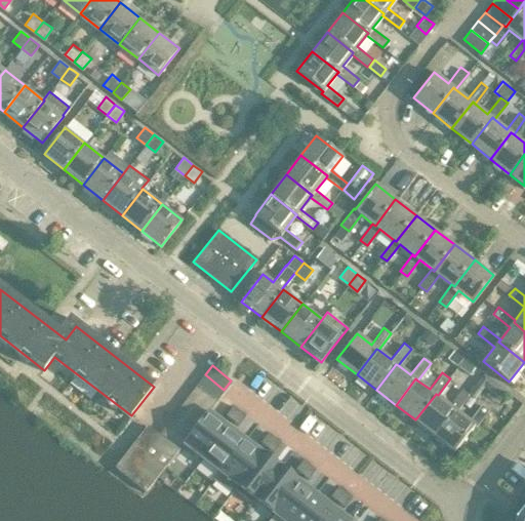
[(469,392),(475,397),(485,385),(499,396),(505,389),(484,372),(469,392)]
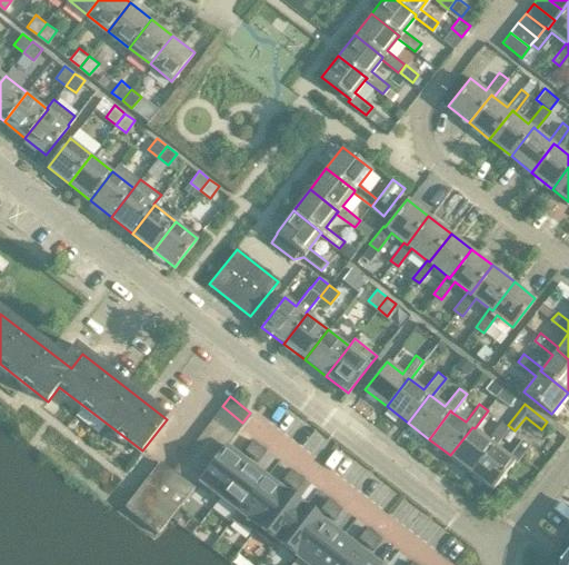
[(222,406),(213,417),(235,434),(242,423),(222,406)]
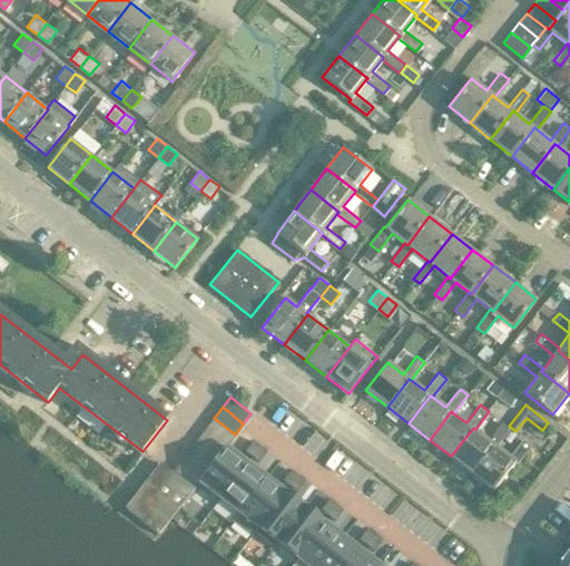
[(214,418),(206,428),(227,445),(235,435),(214,418)]
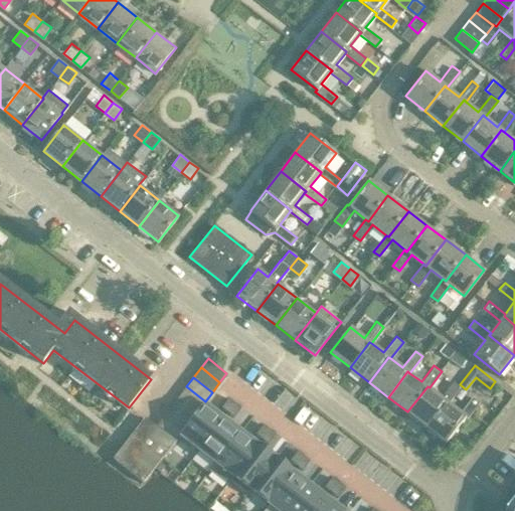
[(447,400),(449,402),(461,386),(454,380),(441,396),(430,387),(427,386),(407,411),(425,427),(447,400)]
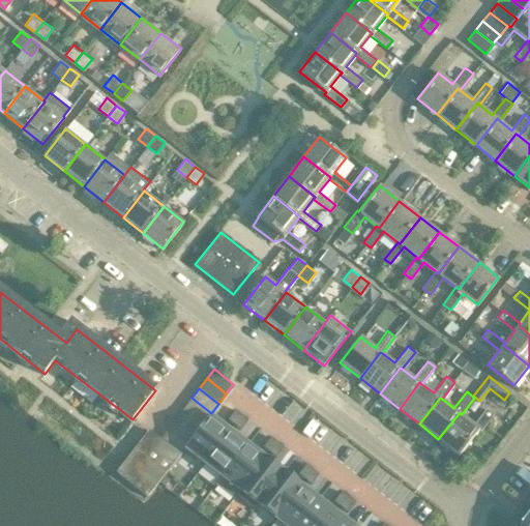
[(192,398),(183,408),(203,424),(211,413),(192,398)]
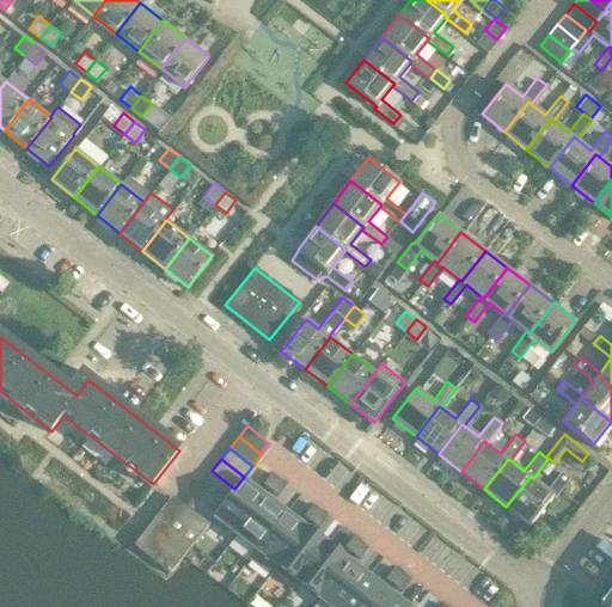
[(531,476),(506,507),(530,525),(554,495),(556,496),(570,477),(562,470),(548,489),(533,478),(531,476)]
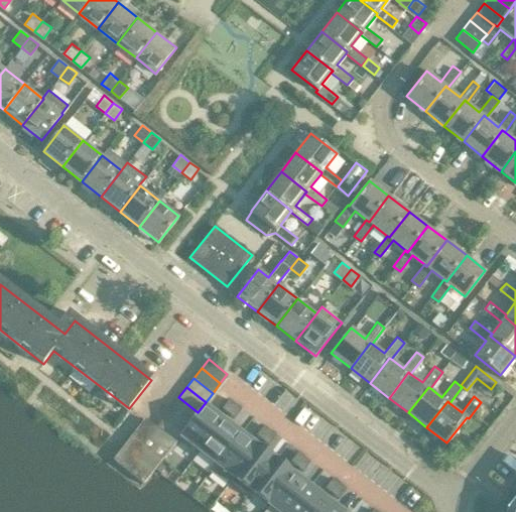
[(178,397),(171,407),(190,421),(198,412),(178,397)]
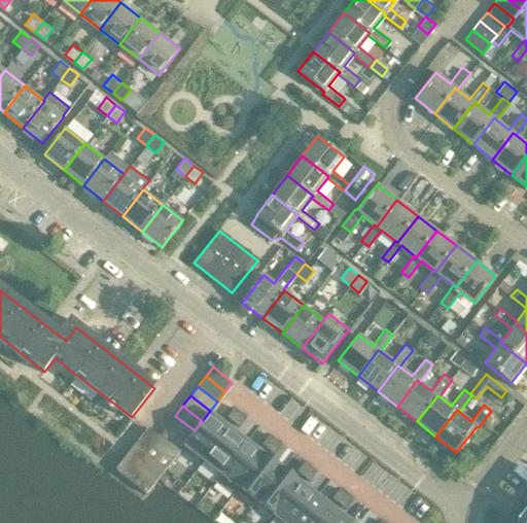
[(234,406),(226,415),(233,420),(240,410),(234,406)]
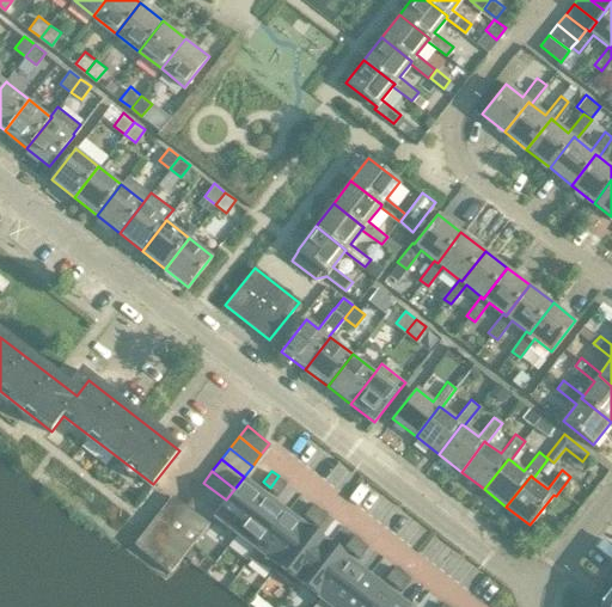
[(279,476),(270,488),(277,494),(287,482),(279,476)]
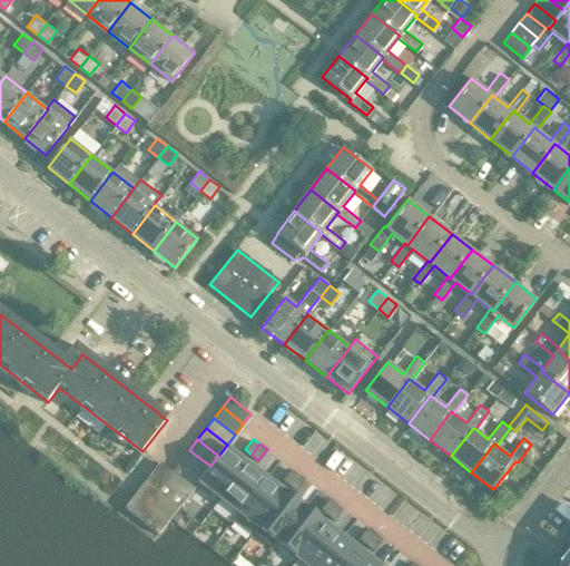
[(227,446),(199,481),(218,496),(246,460),(227,446)]
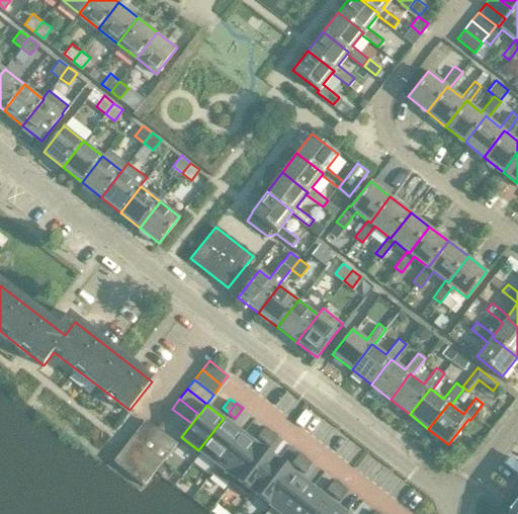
[(172,409),(165,418),(184,433),(191,423),(172,409)]
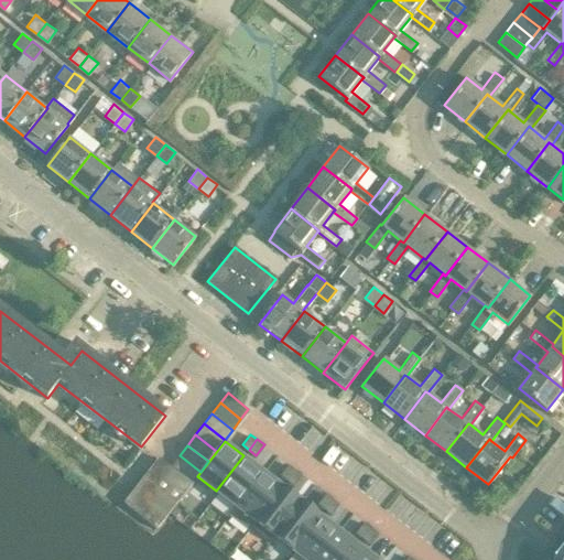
[(180,455),(171,466),(192,482),(201,472),(180,455)]
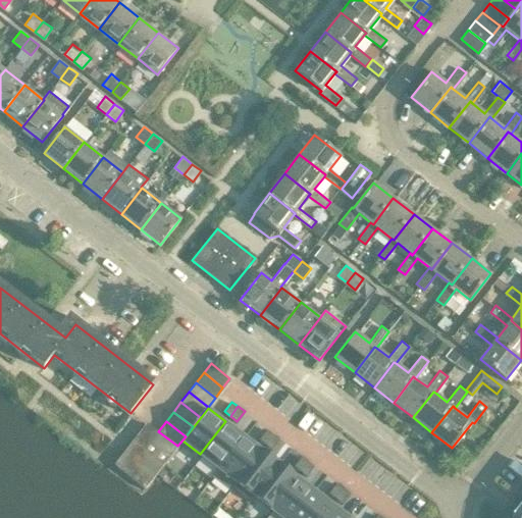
[(225,421),(200,454),(217,467),(243,434),(225,421)]
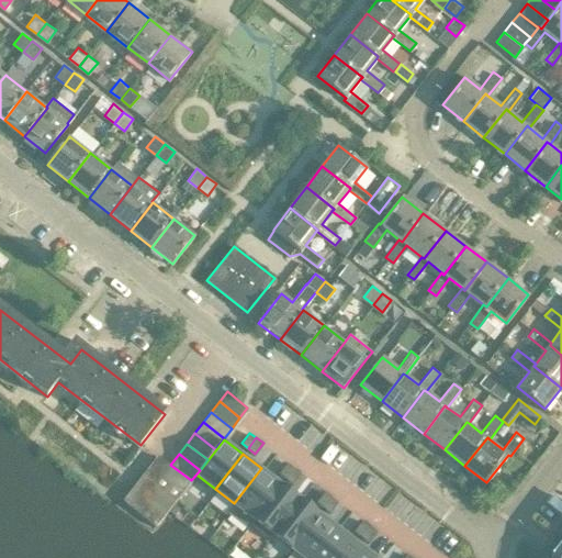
[(159,455),(124,500),(156,525),(191,480),(170,465),(159,455)]
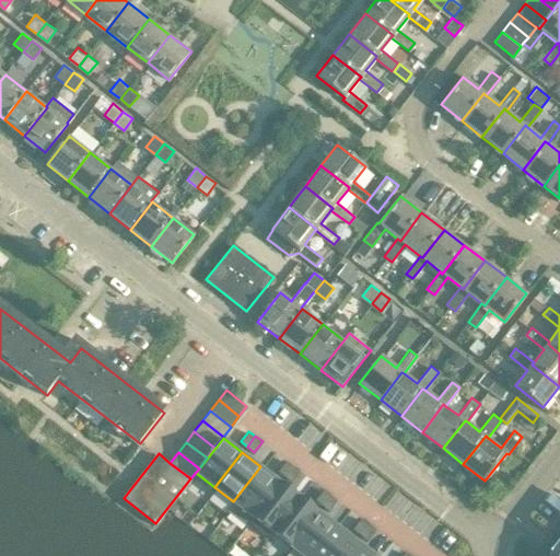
[(286,460),(278,470),(284,475),(293,465),(286,460)]
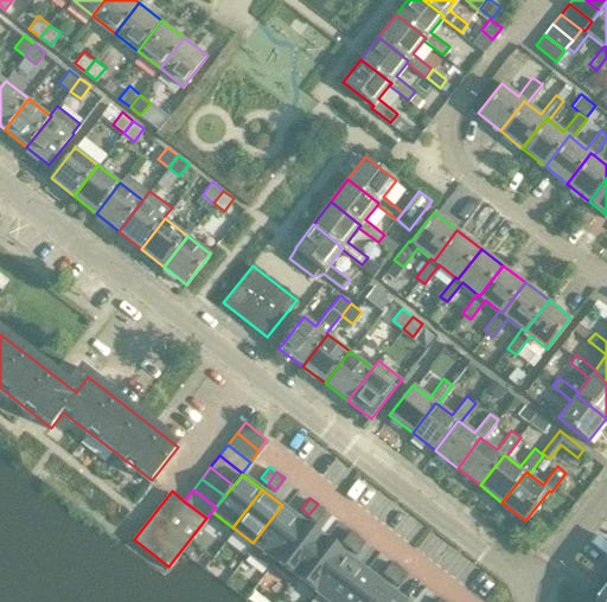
[(318,504),(308,514),(315,520),(325,508),(318,504)]
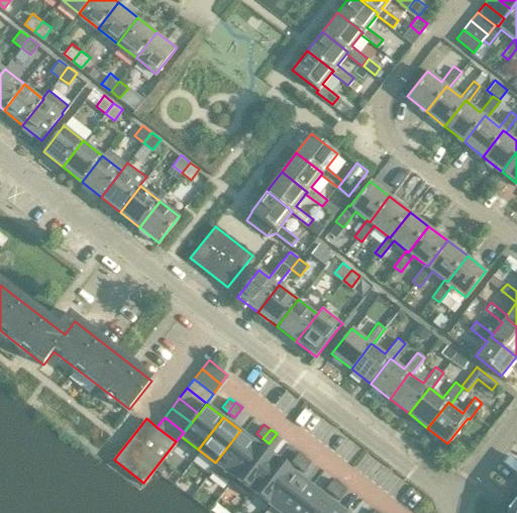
[(215,463),(210,471),(228,485),(231,481),(259,445),(240,430),(215,463)]
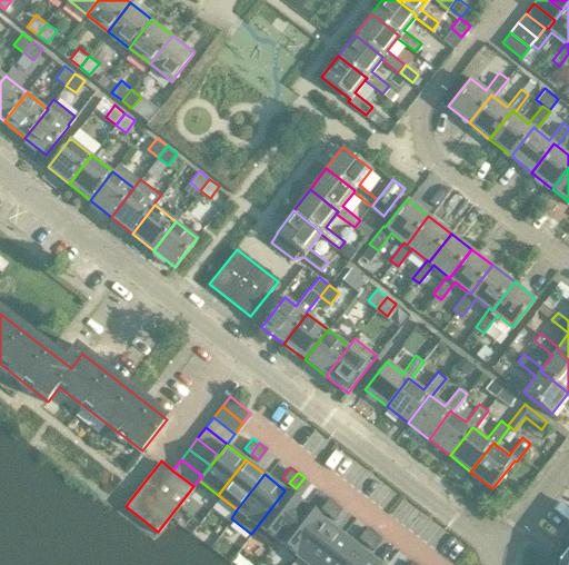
[(285,491),(255,529),(273,544),(277,541),(303,505),(285,491)]
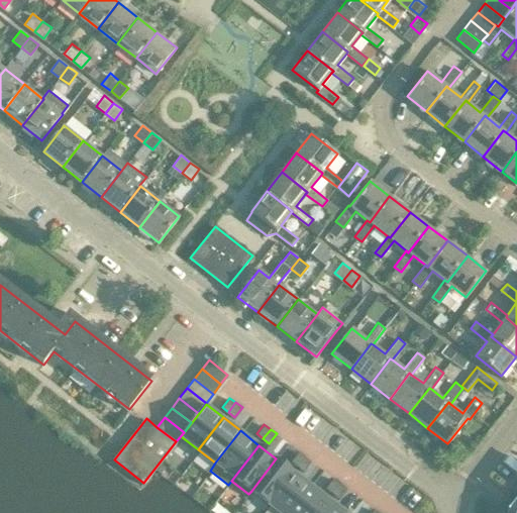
[(299,450),(291,460),(298,466),(305,455),(299,450)]
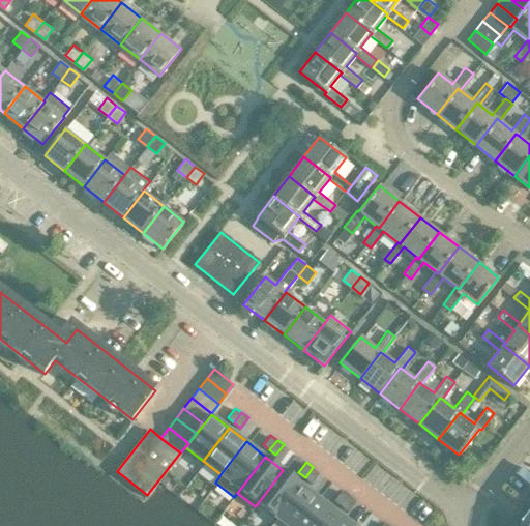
[(313,467),(305,477),(312,481),(319,472),(313,467)]
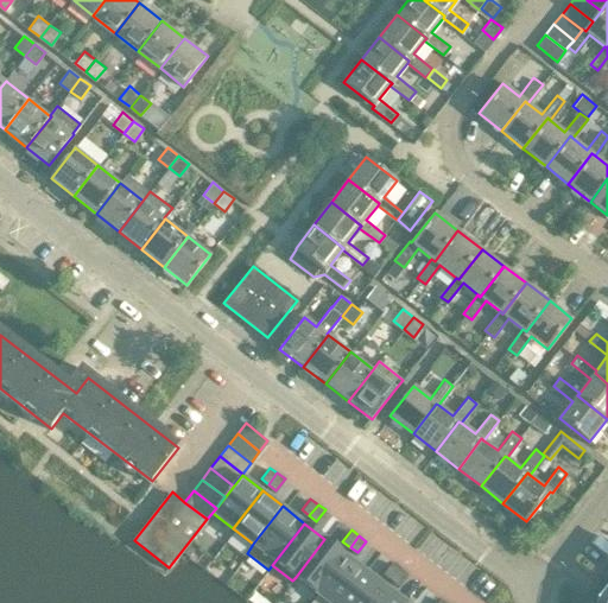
[(324,539),(296,577),(316,591),(344,554),(324,539)]
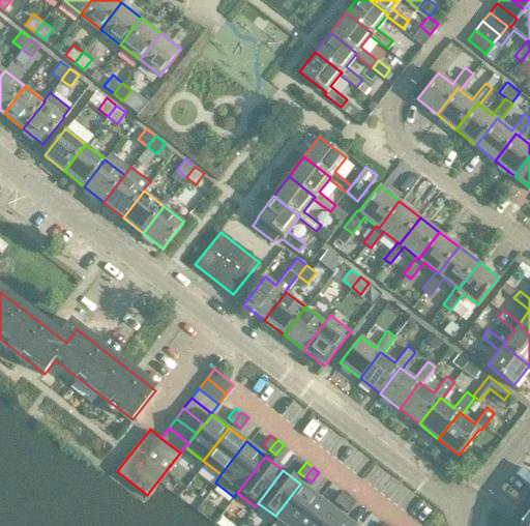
[(300,484),(275,516),(288,525),(294,525),(318,497),(300,484)]
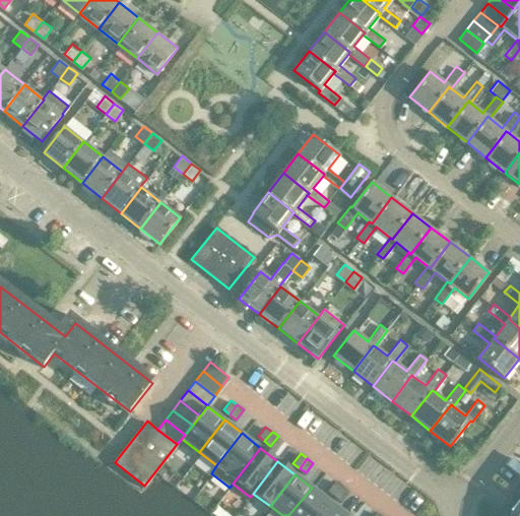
[(335,480),(327,490),(334,495),(341,485),(335,480)]
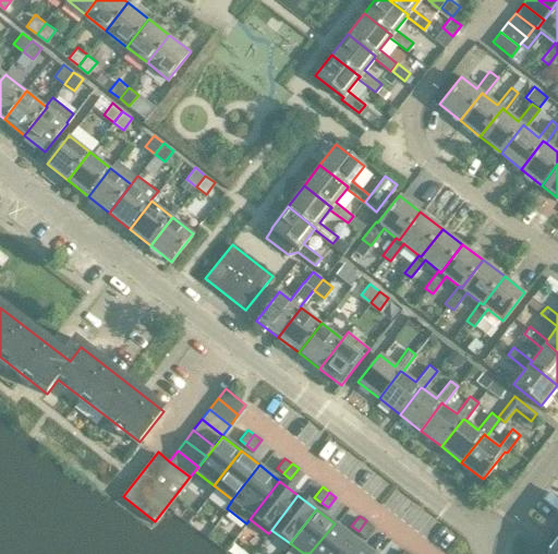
[(366,520),(359,531),(365,537),(373,526),(366,520)]
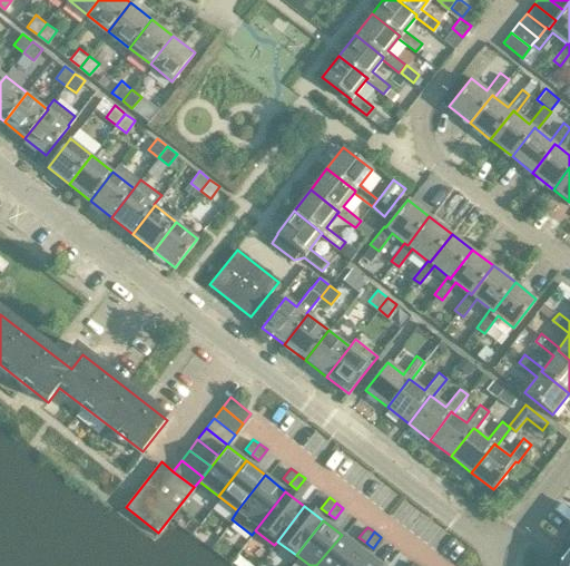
[(342,535),(316,565),(346,565),(360,548),(342,535)]
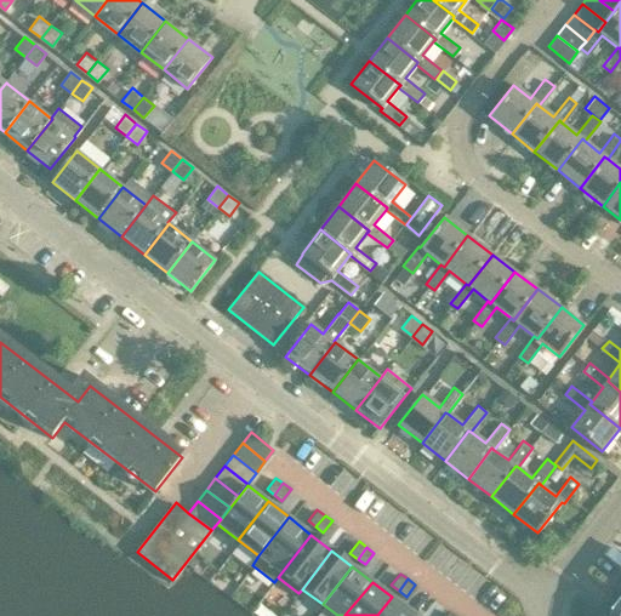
[(377,615),(412,615),(415,615),(392,597),(377,615)]
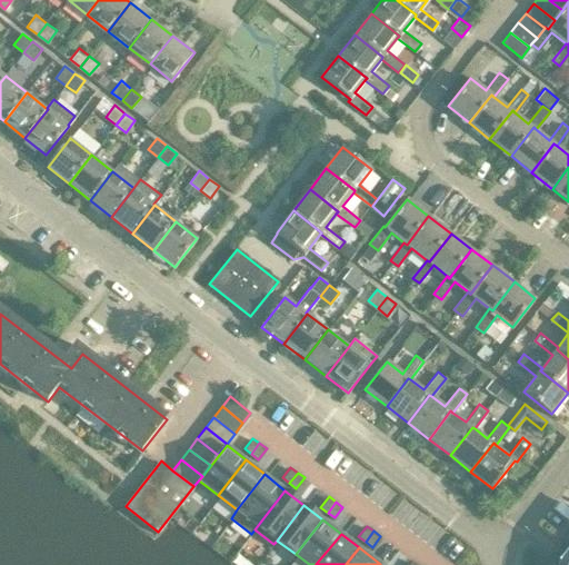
[(568,564),(568,548),(558,563),(558,564),(563,564),(568,564)]
